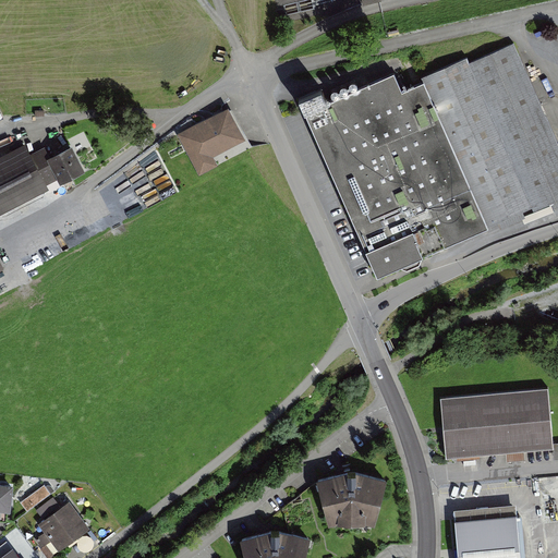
[(326,92),(302,102),(377,281),(429,259),(428,256),(494,229),(493,228),(557,199),(557,142),(517,45),(471,63),(470,60),(425,79),(427,83),(404,93),(398,77),(331,105),(326,92)]
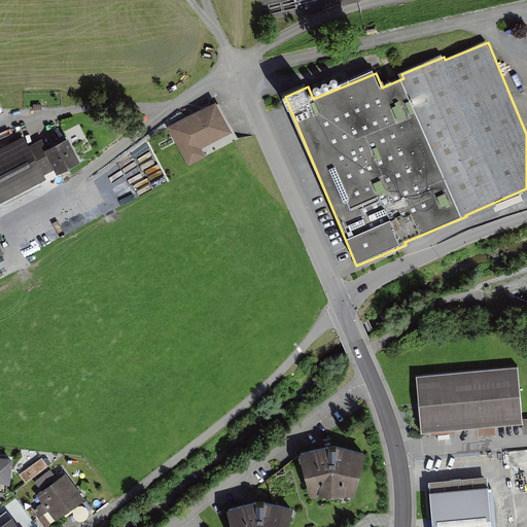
[(216,105),(170,130),(191,169),(209,160),(205,153),(234,138),(216,105)]
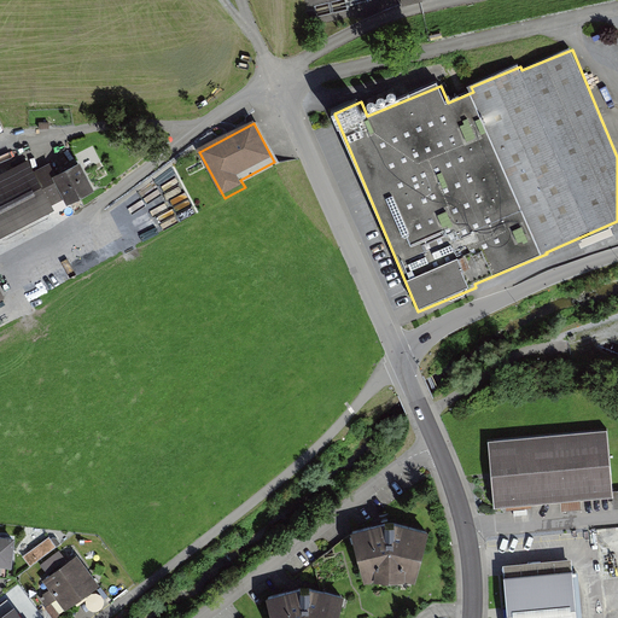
[(28,159),(0,173),(0,237),(54,210),(52,204),(68,197),(71,203),(95,191),(82,163),(57,176),(51,165),(35,174),(28,159)]
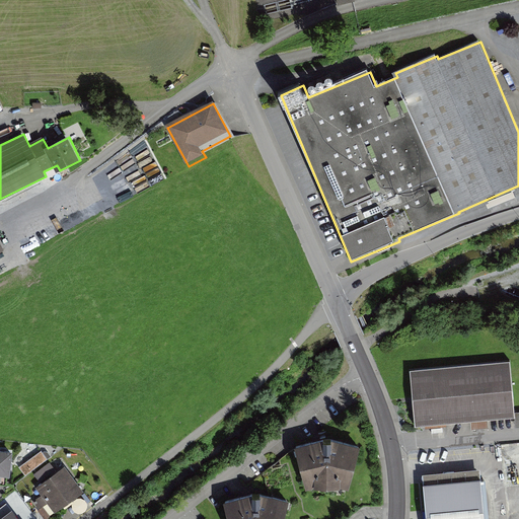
[(510,360),(410,368),(415,425),(515,417),(515,412),(510,360)]
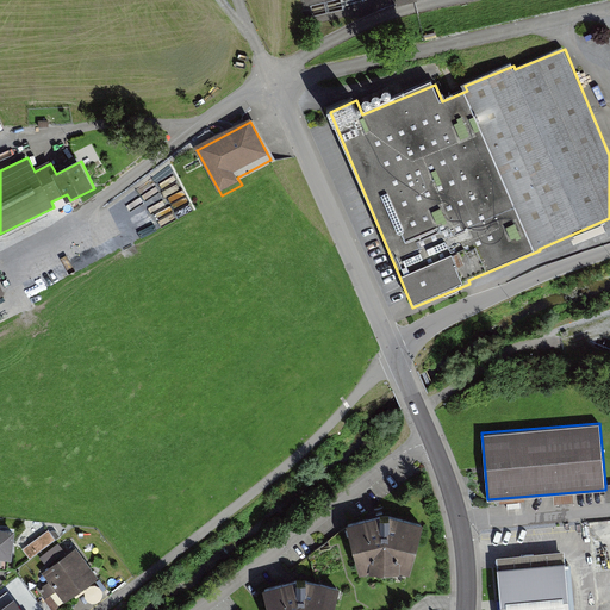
[(378,518),(346,529),(358,576),(368,573),(400,573),(411,577),(423,527),(390,517),(378,518)]
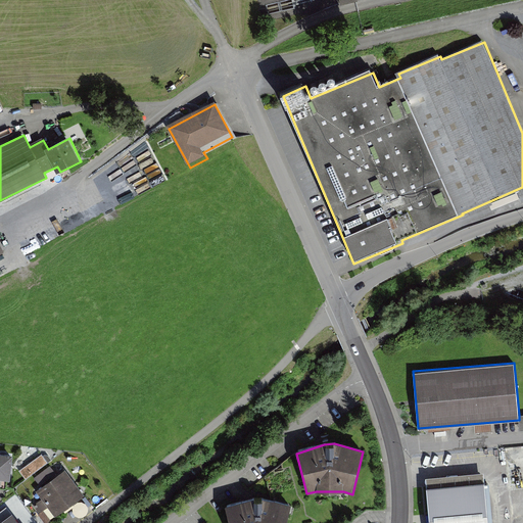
[(13,454),(0,452),(0,475),(10,477),(13,454)]
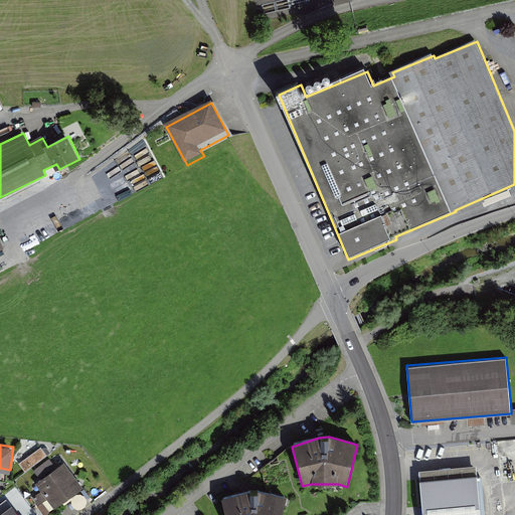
[(83,487),(66,462),(37,483),(54,507),(83,487)]
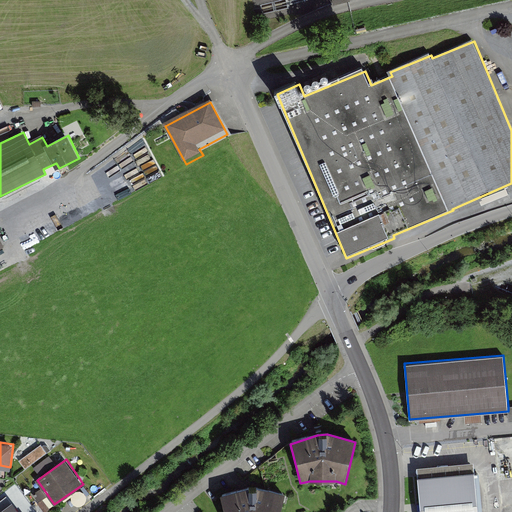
[(417,466),(420,511),(478,511),(474,461),(417,466)]
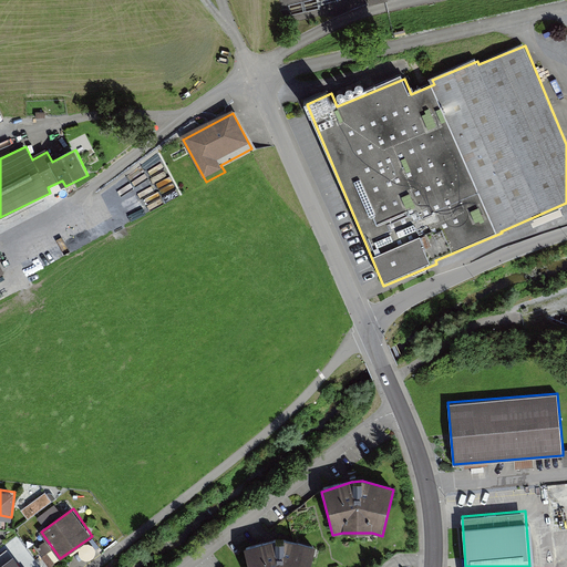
[(278,539),(248,546),(254,566),(313,566),(319,548),(292,540),(278,539)]
